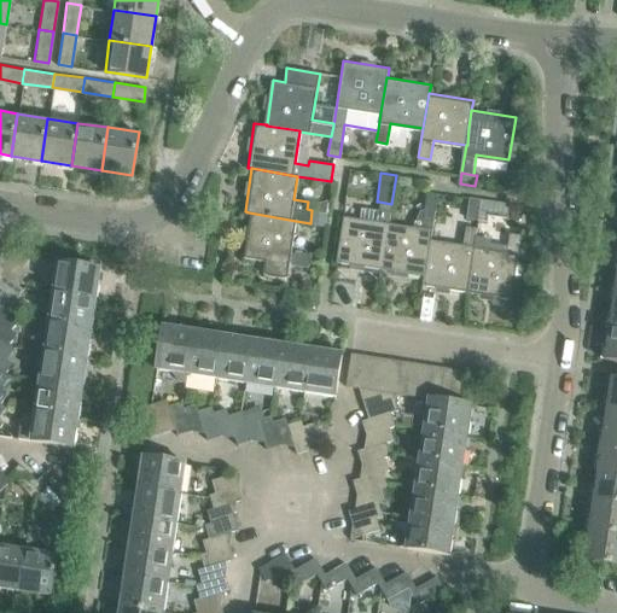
[(516,181),(505,179),(502,191),(514,192),(516,181)]
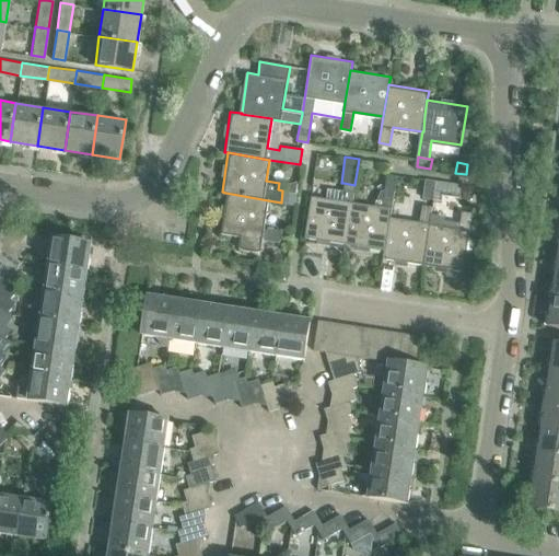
[(385,173),(383,189),(394,192),(395,183),(397,174),(385,173)]
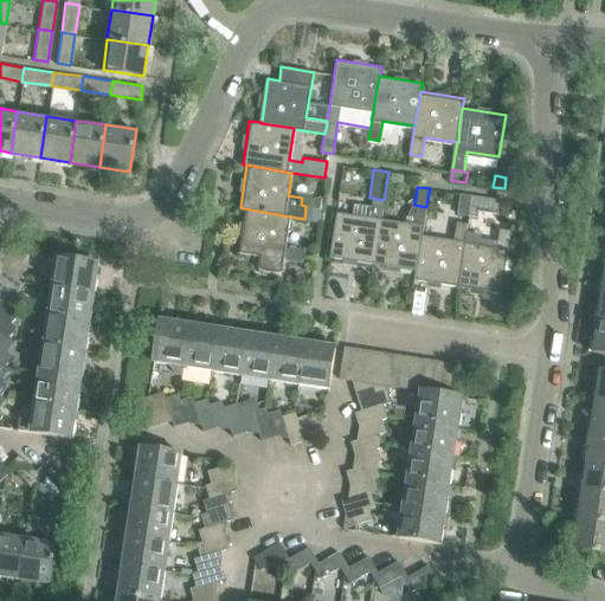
[(459,193),(456,213),(468,214),(471,195),(463,194),(459,193)]
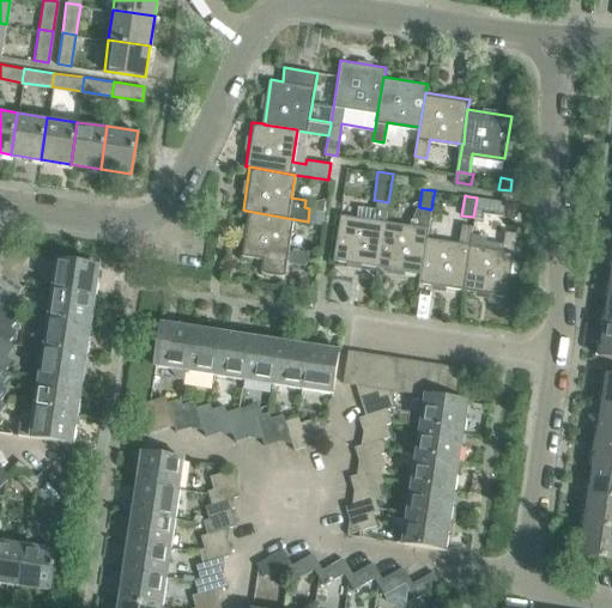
[(306,200),(304,207),(309,208),(321,210),(323,196),(306,200)]
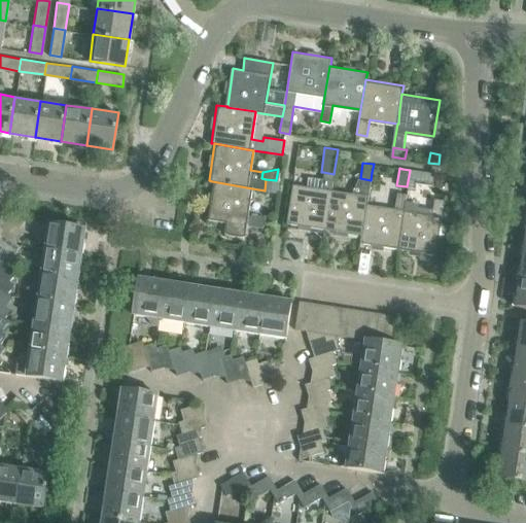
[(287,221),(325,228),(331,188),(334,174),(323,172),(321,188),(292,183),(287,221)]
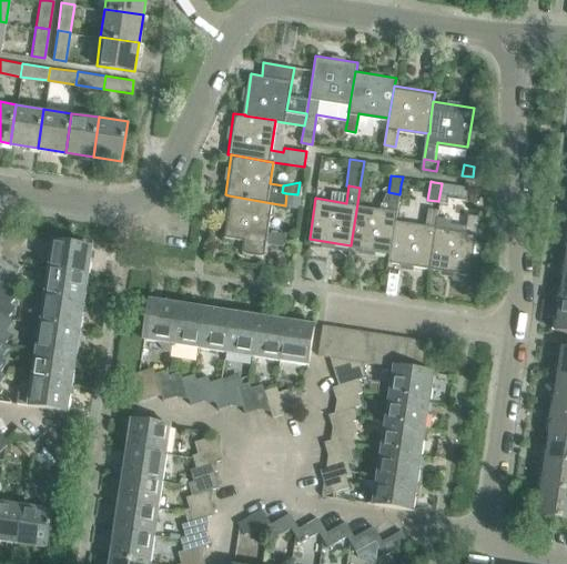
[(351,245),(388,252),(390,252),(395,220),(400,194),(388,192),(386,192),(378,208),(357,203),(351,245)]
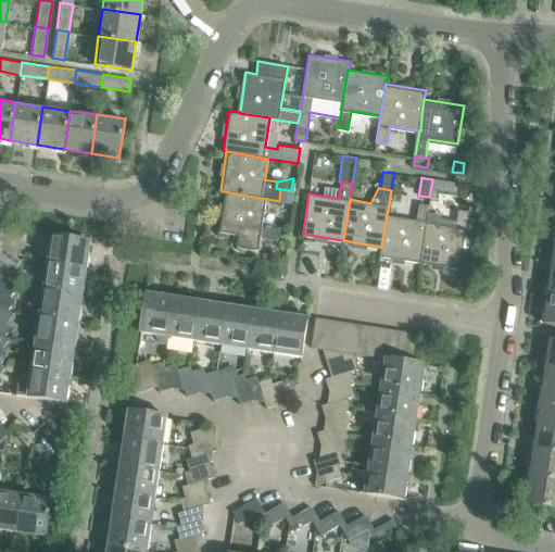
[(279,201),(292,203),(293,190),(291,190),(280,189),(279,201)]
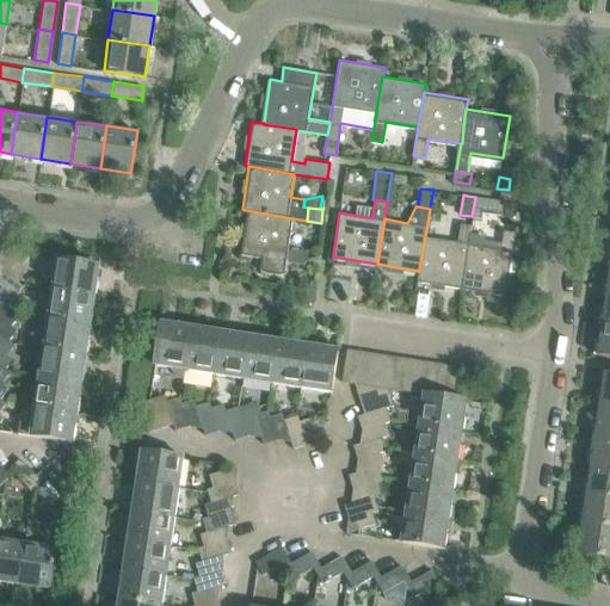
[(288,249),(293,218),(246,210),(240,253),(260,257),(258,269),(263,271),(267,272),(273,272),(278,273),(283,273),(285,260),(305,263),(306,252),(288,249)]
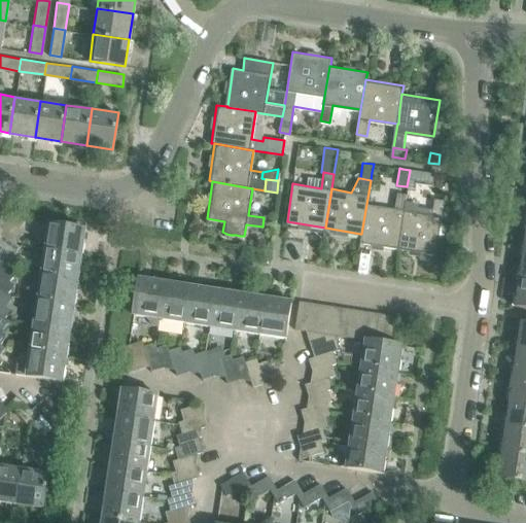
[(360,234),(359,242),(397,248),(404,209),(407,194),(396,192),(393,208),(366,204),(361,234),(360,234)]
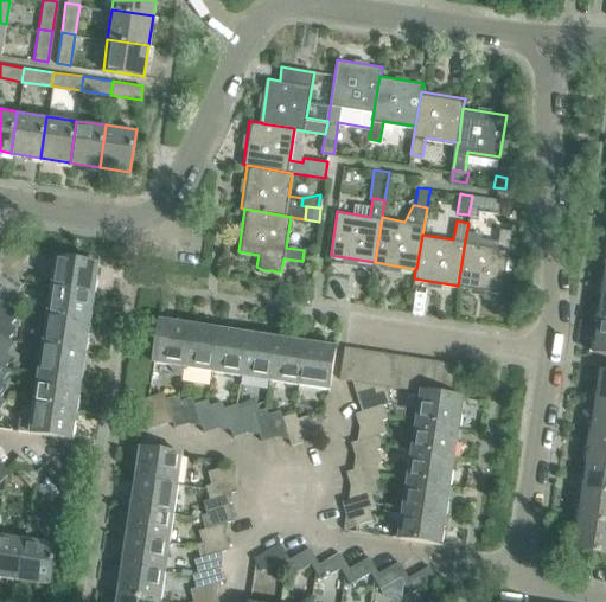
[(465,241),(458,286),(501,292),(511,230),(499,228),(497,247),(465,241)]
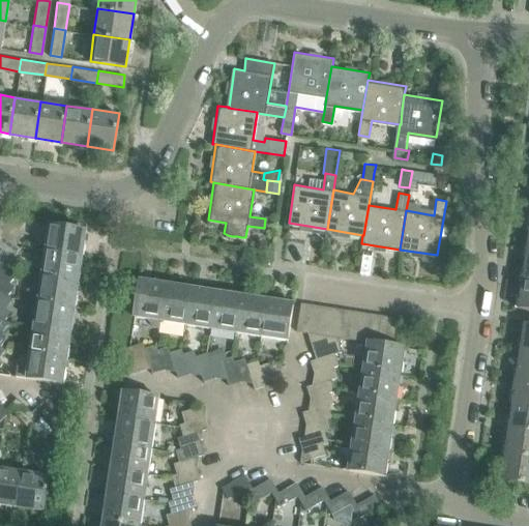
[(0,221),(0,235),(12,243),(27,224),(5,209),(0,221)]
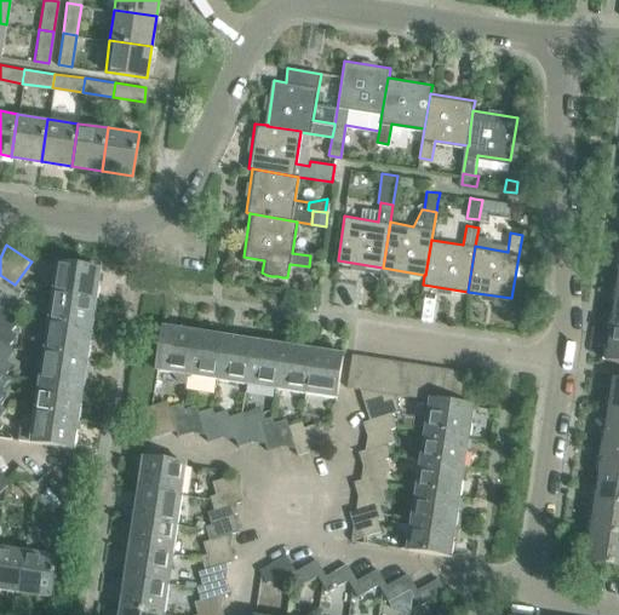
[(57,262),(52,292),(96,299),(99,268),(57,262)]
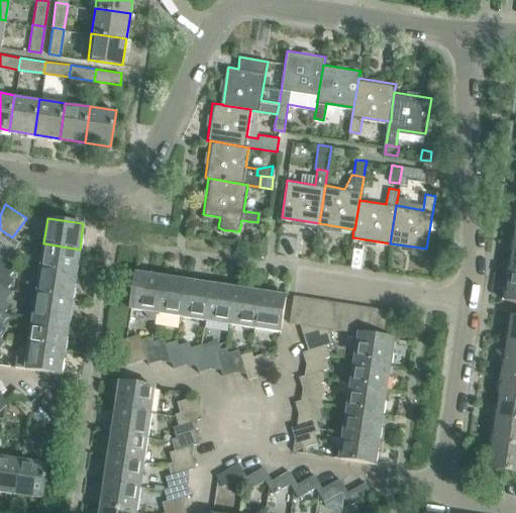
[(17,241),(12,237),(0,229),(0,257),(9,263),(15,252),(11,250),(17,241)]
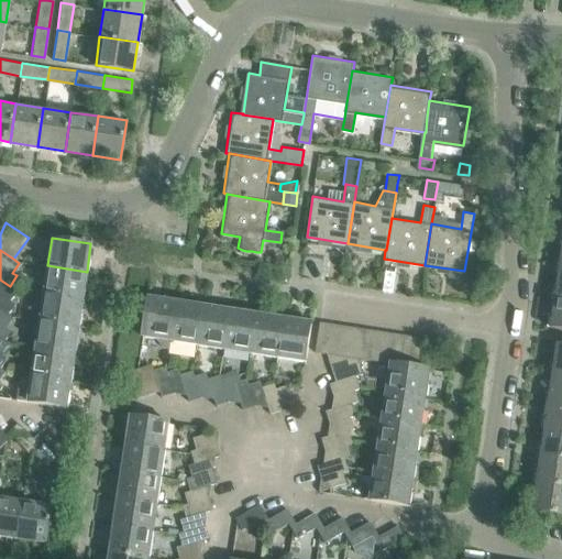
[(47,265),(43,293),(83,298),(87,272),(47,265)]
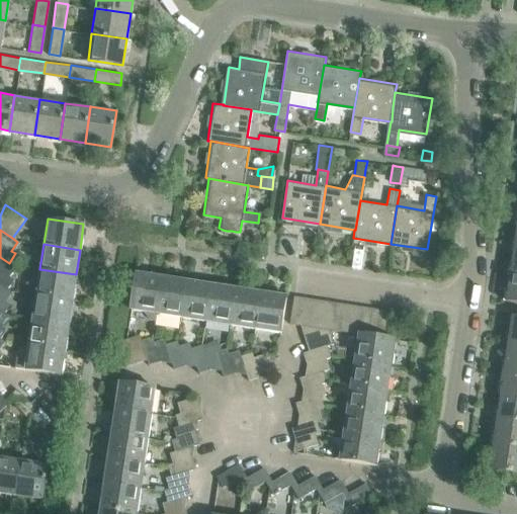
[(11,278),(7,275),(14,267),(9,263),(0,257),(0,284),(5,288),(11,278)]
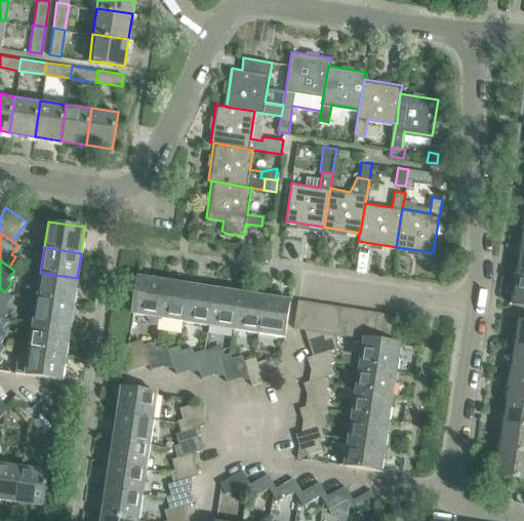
[(25,295),(36,297),(73,304),(77,278),(40,273),(38,285),(26,283),(25,295)]
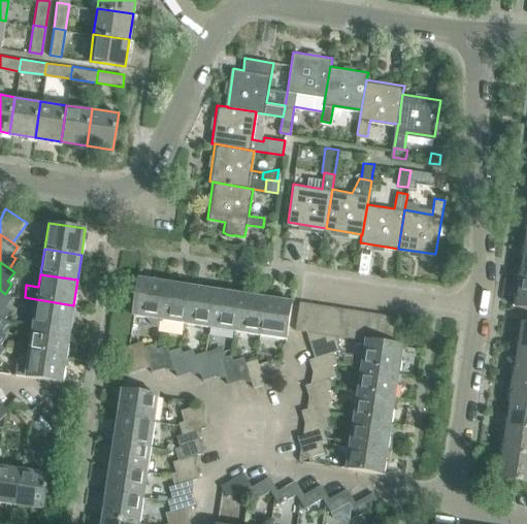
[(164,281),(138,276),(132,315),(147,317),(153,325),(157,325),(158,319),(159,319),(164,281)]
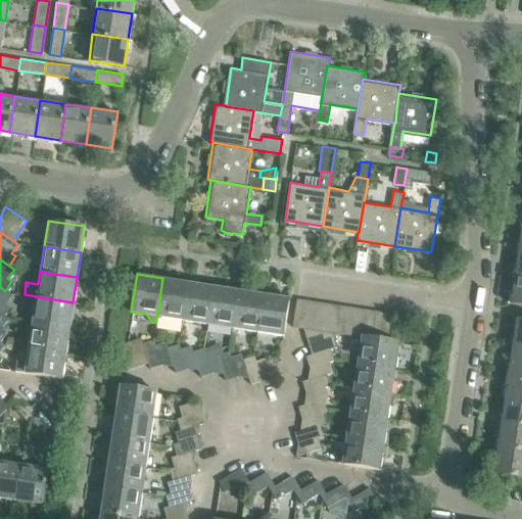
[(521,276),(514,276),(510,301),(521,303),(521,276)]
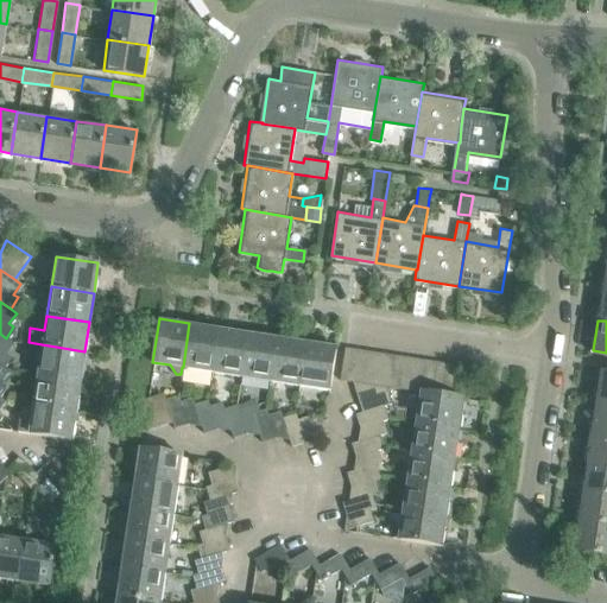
[(189,323),(183,367),(212,372),(219,328),(189,323)]
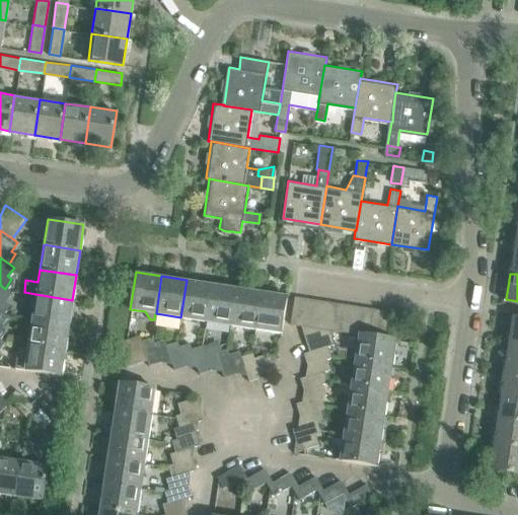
[(180,317),(206,320),(211,284),(187,280),(180,317)]
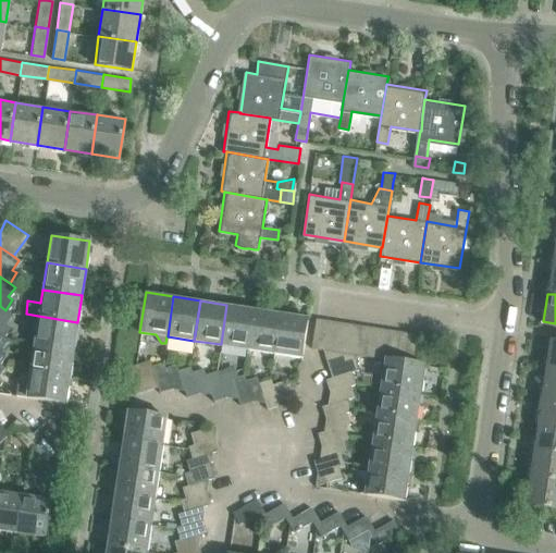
[(221,344),(247,348),(254,309),(226,305),(221,344)]
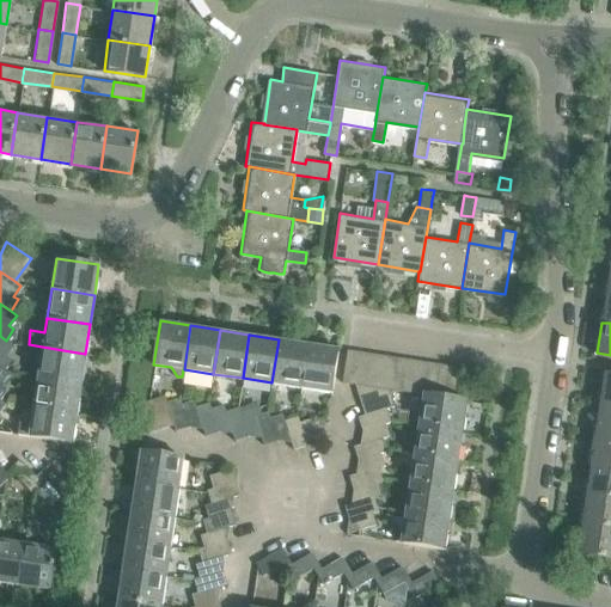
[(10,359),(5,355),(12,344),(6,341),(0,336),(0,369),(1,371),(10,359)]
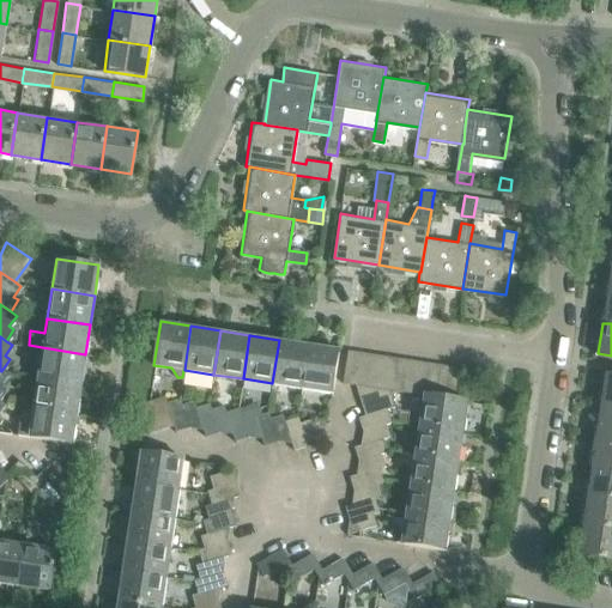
[(272,383),(302,388),(308,345),(279,340),(272,383)]
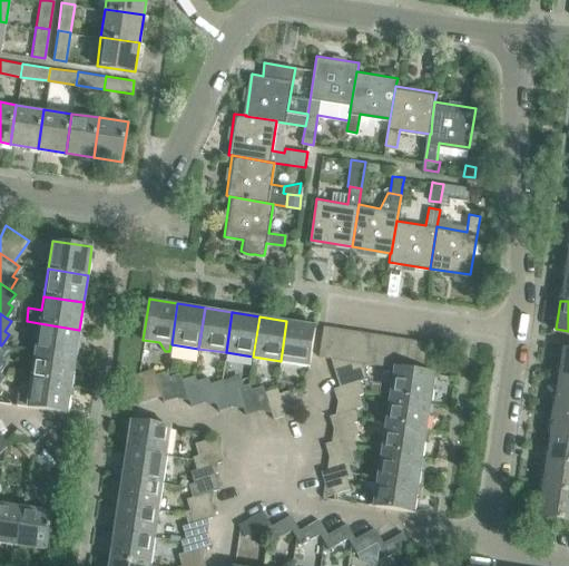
[(281,361),(308,366),(315,325),(286,321),(281,361)]
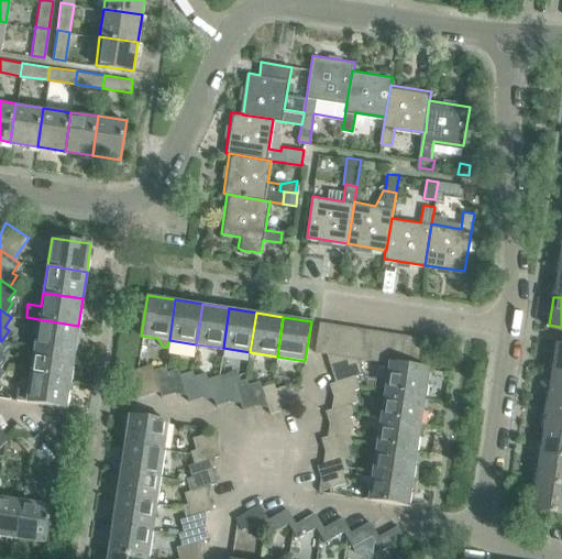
[(39,319),(35,347),(74,352),(78,326),(39,319)]
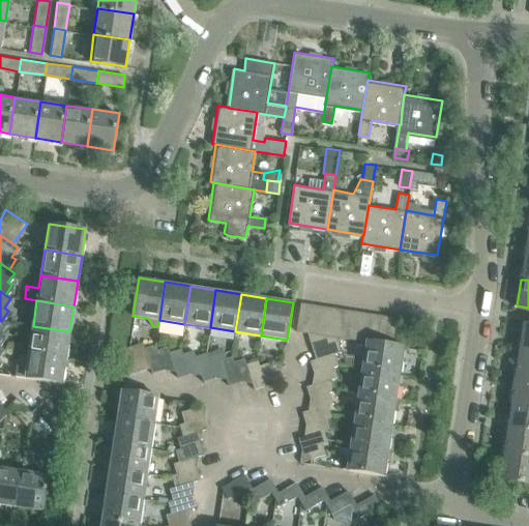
[(296,330),(307,332),(312,304),(300,303),(296,330)]
